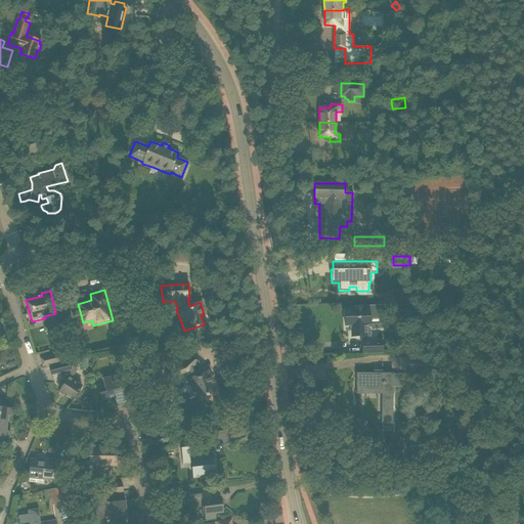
[(382,317),(381,306),(350,307),(350,310),(344,310),(345,325),(351,325),(351,337),(369,336),(369,317),(382,317)]
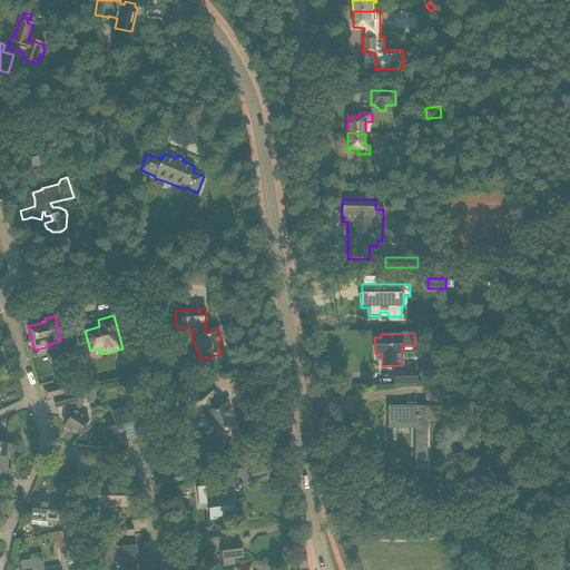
[(394,371),(394,385),(416,384),(415,370),(394,371)]
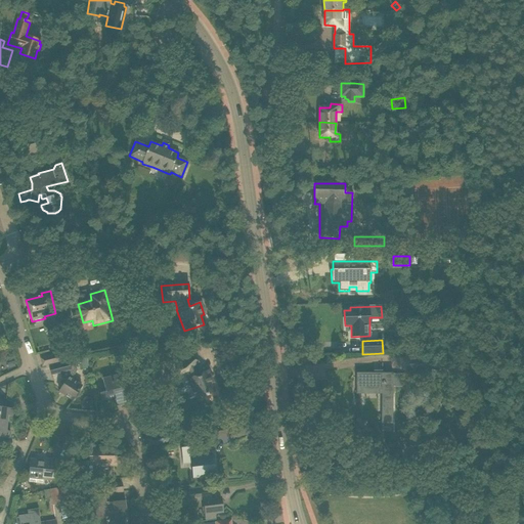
[(153,346),(154,362),(175,361),(174,345),(153,346)]
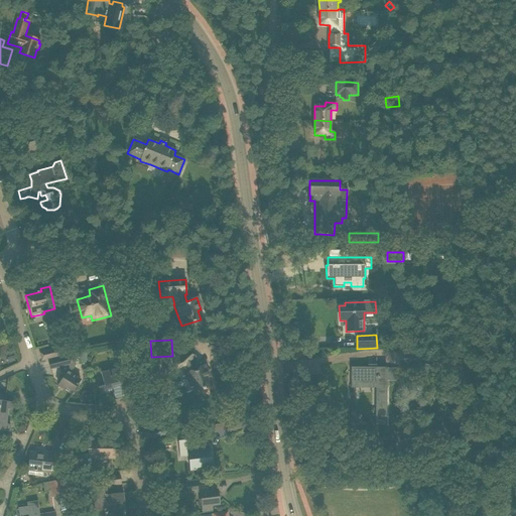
[(40,353),(41,360),(66,354),(65,347),(40,353)]
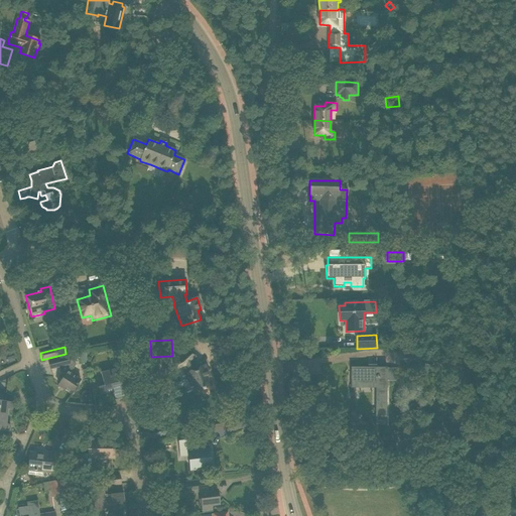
[(192,385),(196,393),(211,386),(207,378),(210,377),(205,365),(195,370),(191,361),(196,357),(189,351),(183,356),(171,361),(176,372),(185,368),(187,372),(184,373),(189,386),(192,385)]
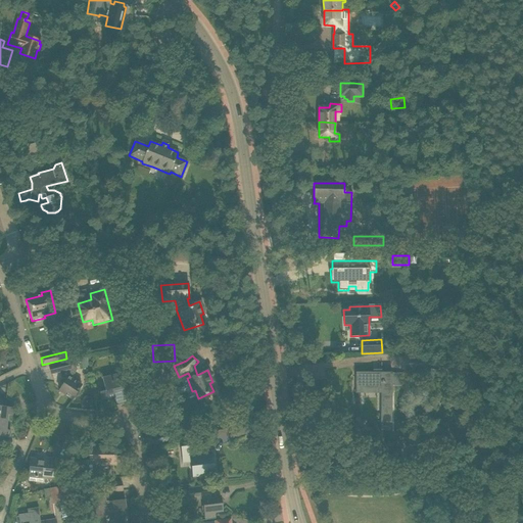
[(49,366),(51,375),(75,369),(73,361),(49,366)]
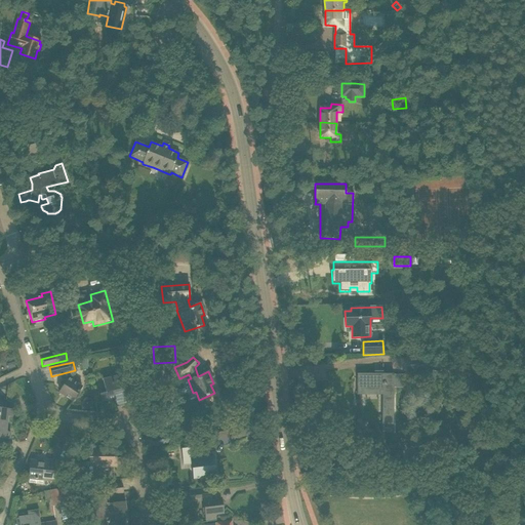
[(106,392),(99,394),(103,402),(115,399),(116,403),(120,402),(121,407),(127,405),(123,389),(130,387),(126,373),(126,374),(121,375),(121,374),(103,379),(106,392)]
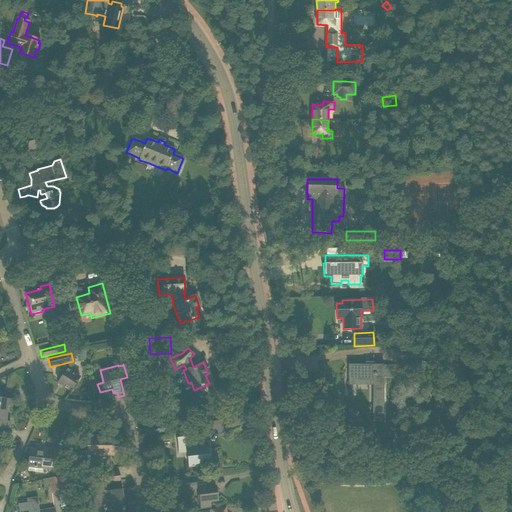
[(348,381),(372,381),(372,414),(383,414),(384,365),(348,364),(348,381)]
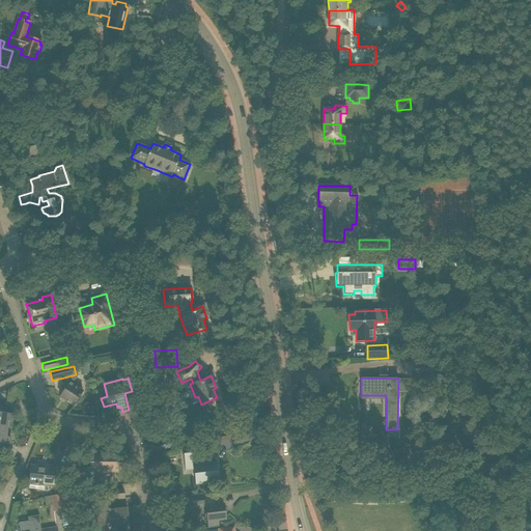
[(61,388),(64,390),(60,397),(73,406),(83,390),(66,380),(61,388)]
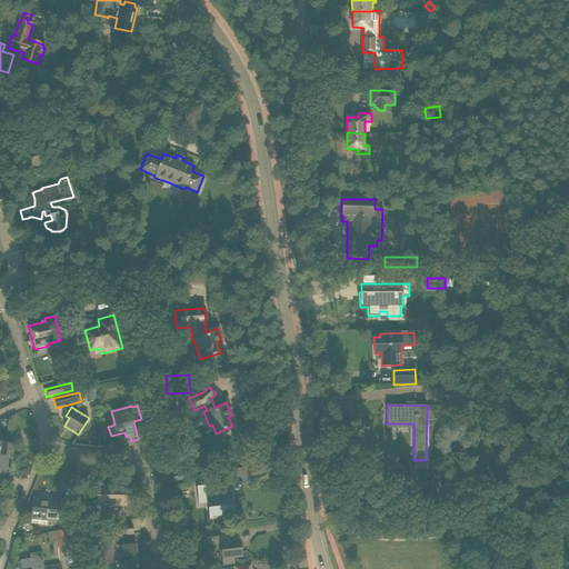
[(0,458),(8,459),(8,450),(13,451),(15,445),(6,443),(7,437),(0,436),(0,458)]
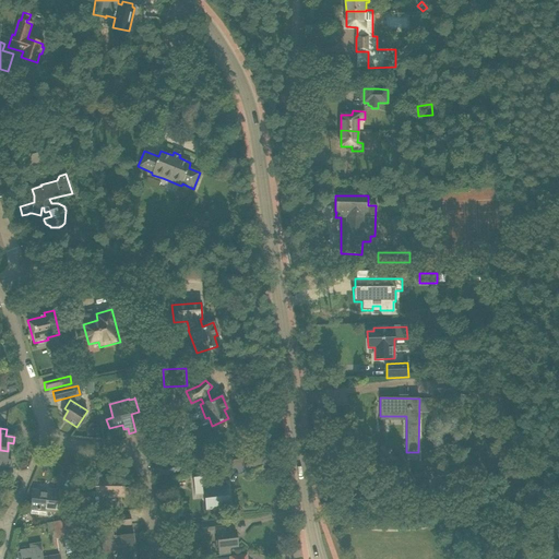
[(8,451),(0,450),(0,472),(1,473),(2,466),(11,467),(11,461),(7,461),(8,451)]
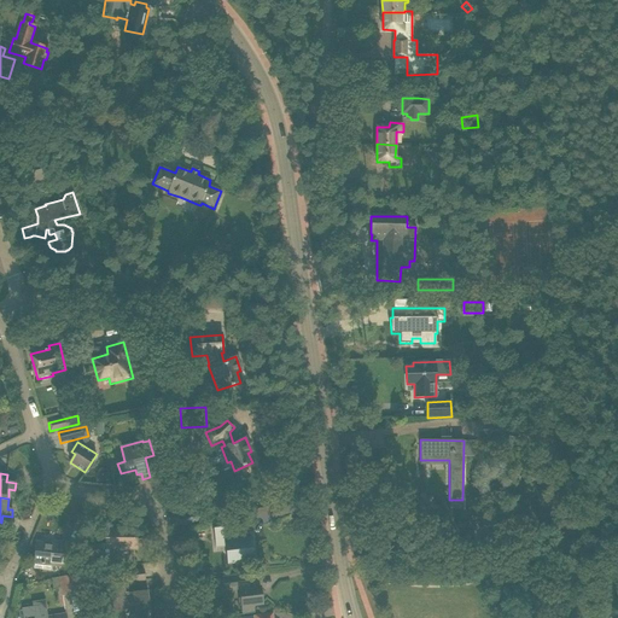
[(245,537),(243,517),(213,520),(215,536),(223,535),(227,565),(254,561),(252,542),(251,536),(245,537)]
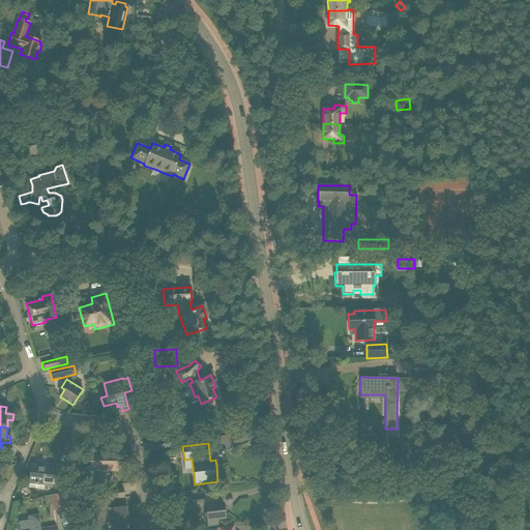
[(86,464),(86,477),(93,477),(93,470),(107,470),(117,470),(117,454),(101,454),(101,453),(91,453),(91,464),(86,464)]
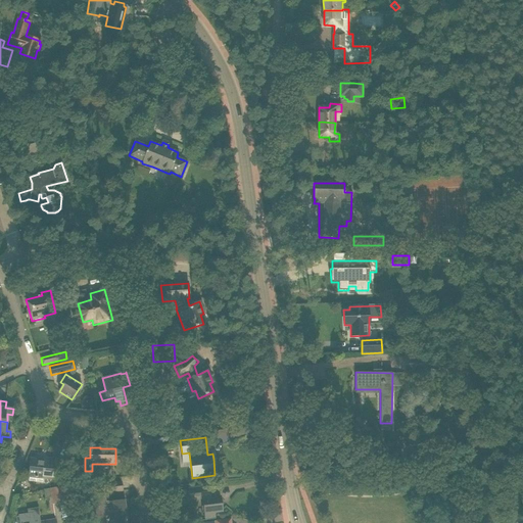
[(29,476),(29,481),(43,483),(43,478),(55,479),(54,483),(55,483),(54,487),(63,485),(63,481),(64,471),(56,470),(58,460),(50,459),(50,461),(31,459),(29,476)]
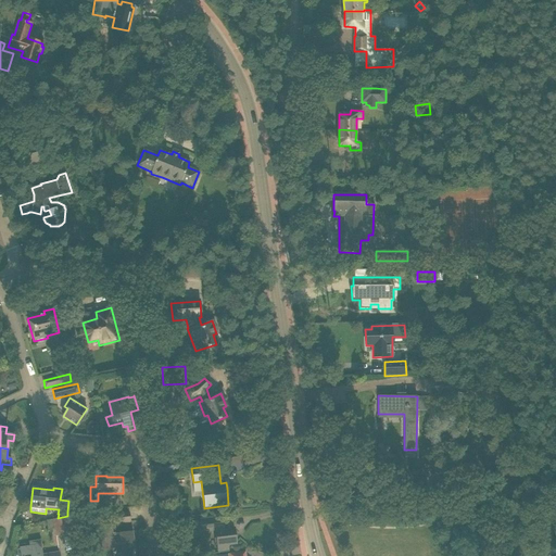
[(109,516),(111,523),(112,523),(114,523),(130,521),(128,513),(109,516)]
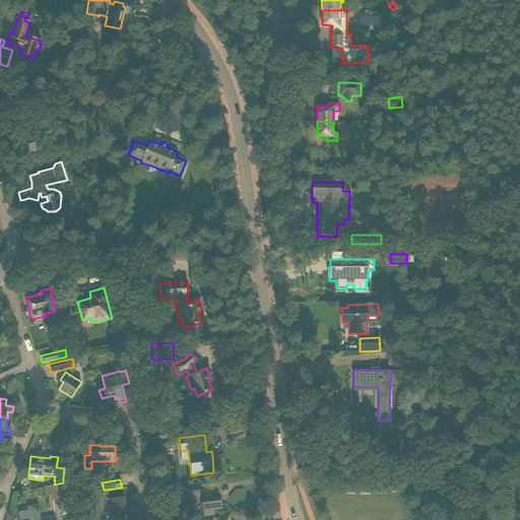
[(63,482),(54,484),(50,485),(52,501),(66,498),(63,483),(63,482)]
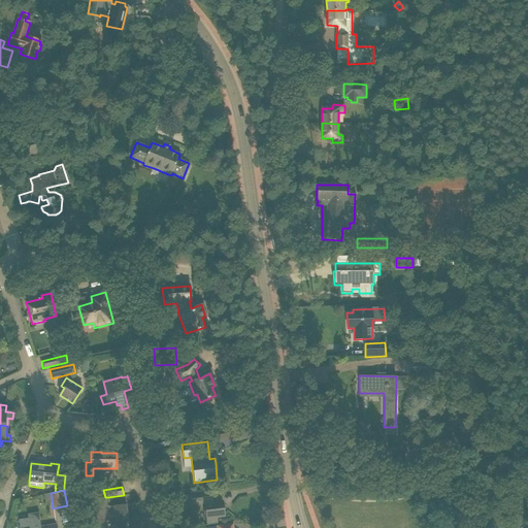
[(197,493),(190,494),(191,500),(198,499),(198,500),(204,499),(207,523),(217,522),(217,518),(224,517),(223,501),(210,503),(210,499),(209,492),(197,493)]
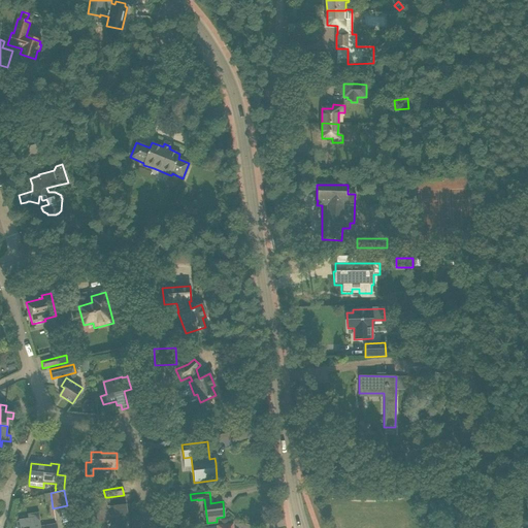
[(105,497),(95,499),(98,521),(110,519),(111,527),(128,527),(125,505),(109,507),(108,497),(106,497),(105,497)]
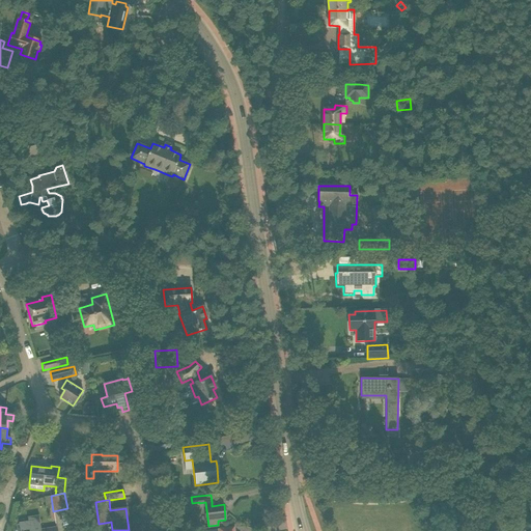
[(19,523),(20,530),(35,528),(33,520),(19,523)]
